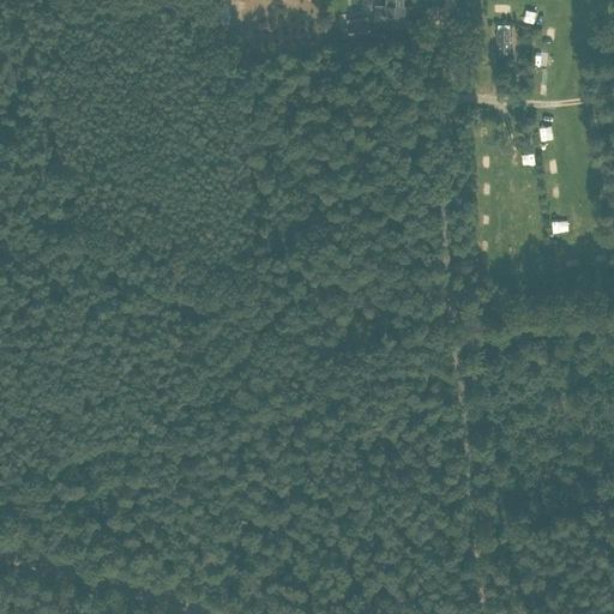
[(385,0),(385,5),(374,5),(374,22),(396,18),(396,14),(407,16),(407,8),(403,8),(403,0),(385,0)]
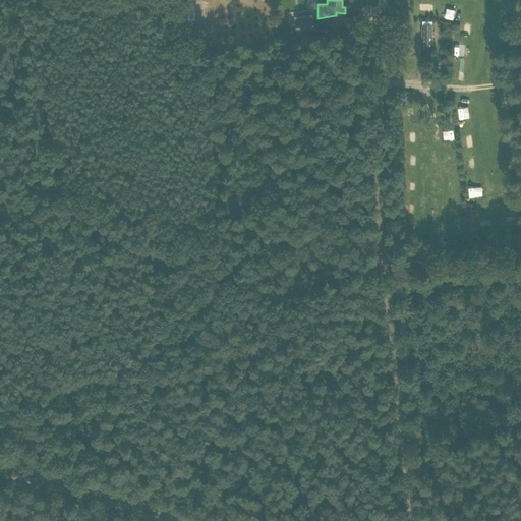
[(420,13),(431,14),(432,2),(421,1),(420,13)]
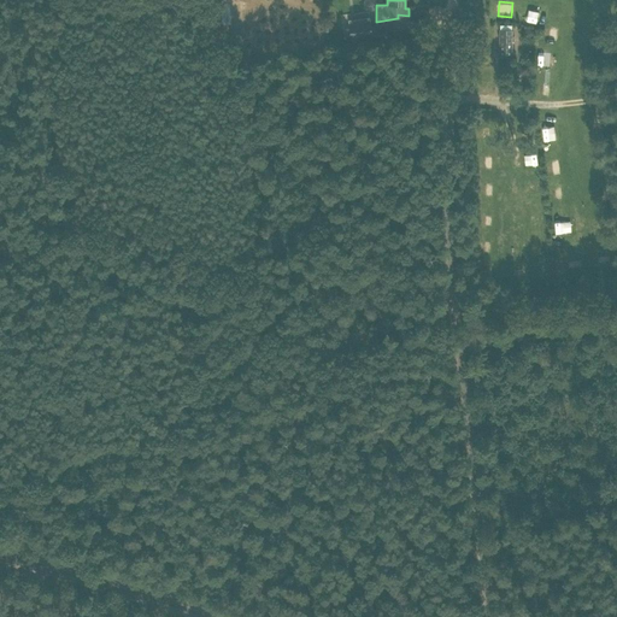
[(524,19),(536,22),(539,11),(527,9),(524,19)]
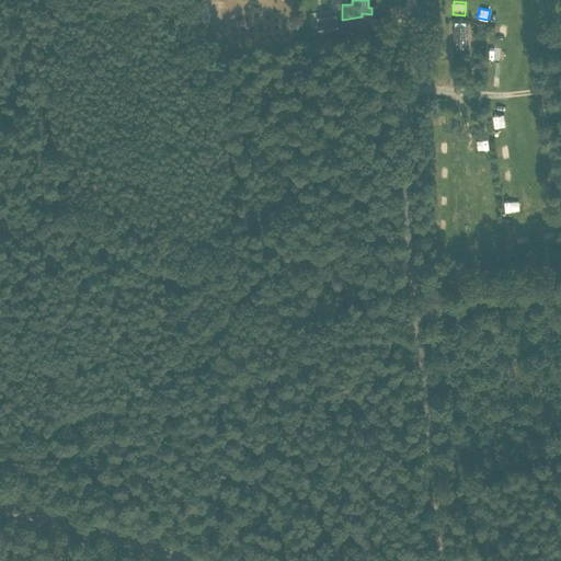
[(339,33),(336,20),(336,15),(317,19),(319,35),(339,33)]
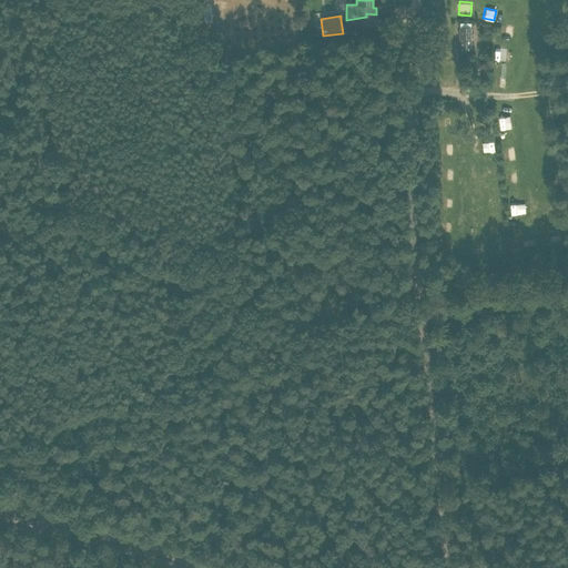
[(500,37),(511,37),(513,26),(500,24),(500,37)]
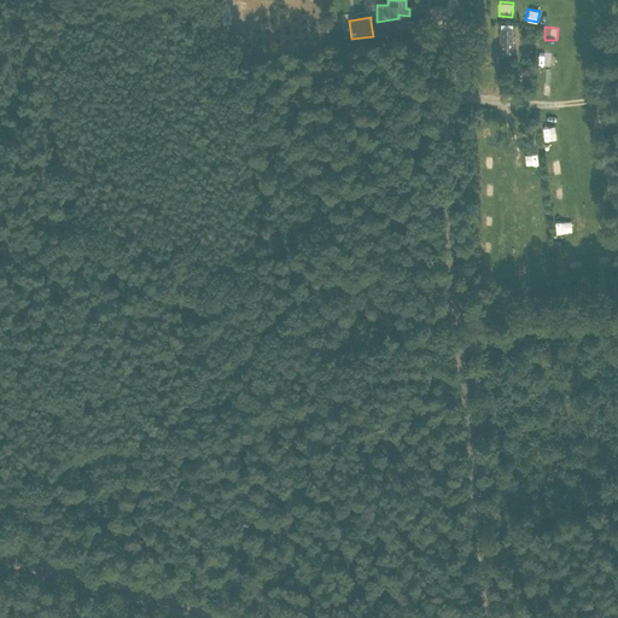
[(500,54),(513,56),(513,30),(509,30),(509,33),(503,33),(503,30),(500,30),(500,54)]
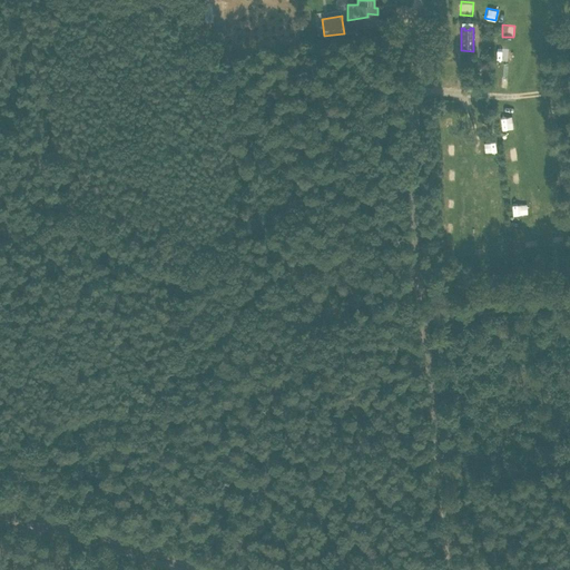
[(507,59),(508,49),(498,48),(497,58),(507,59)]
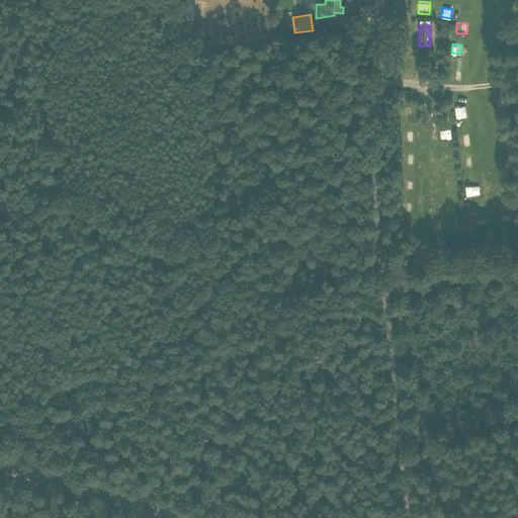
[(462,80),(462,70),(452,70),(452,80),(462,80)]
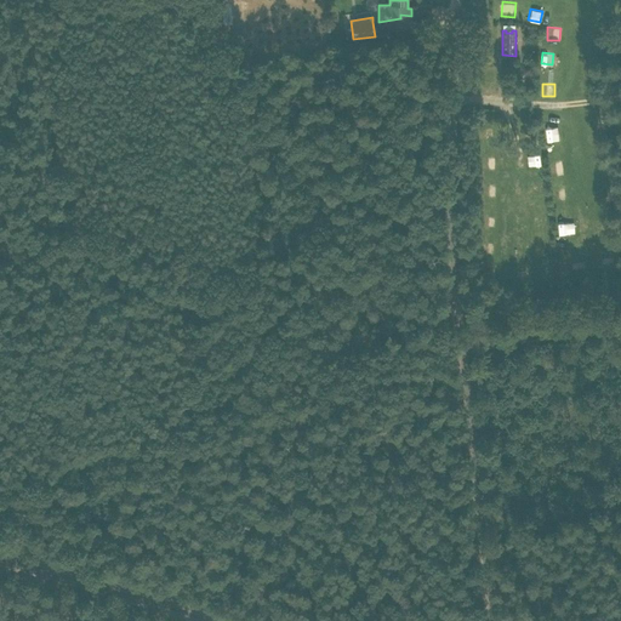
[(610,115),(597,117),(597,127),(610,127),(610,115)]
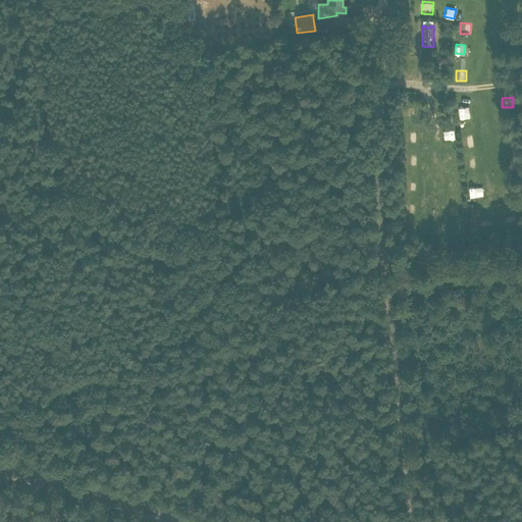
[(474,106),(459,107),(459,117),(475,117),(474,106)]
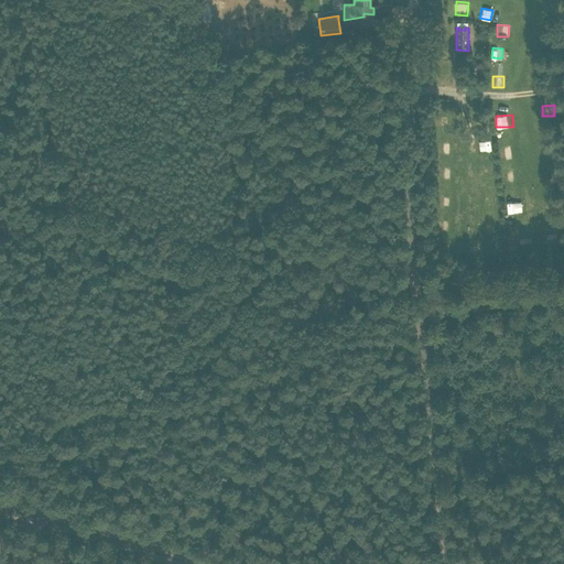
[(436,117),(436,127),(446,127),(446,117),(436,117)]
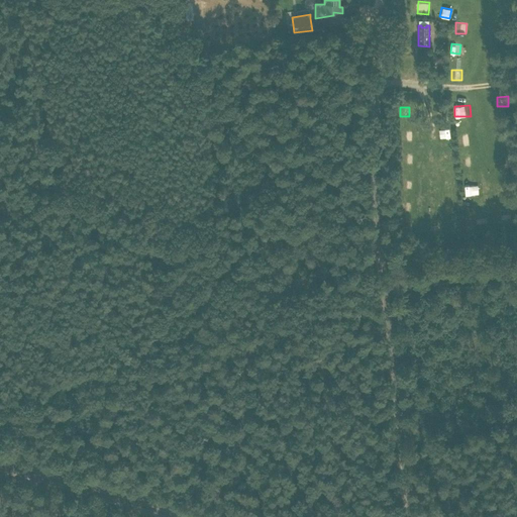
[(475,144),(475,133),(458,134),(458,145),(475,144)]
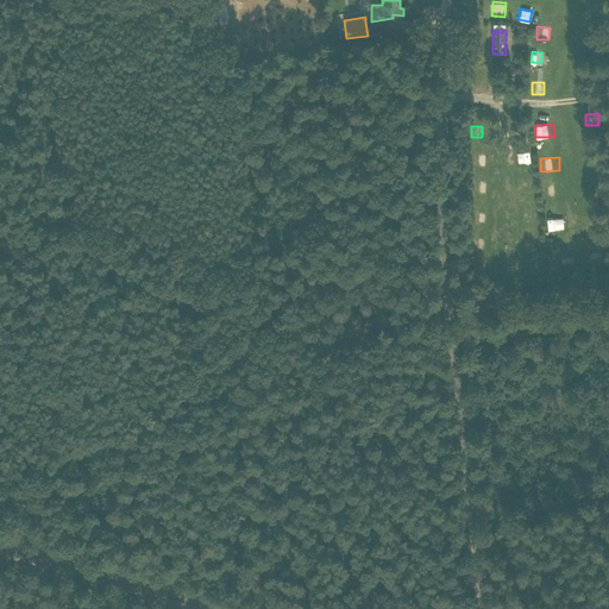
[(520,177),(520,189),(532,188),(532,176),(520,177)]
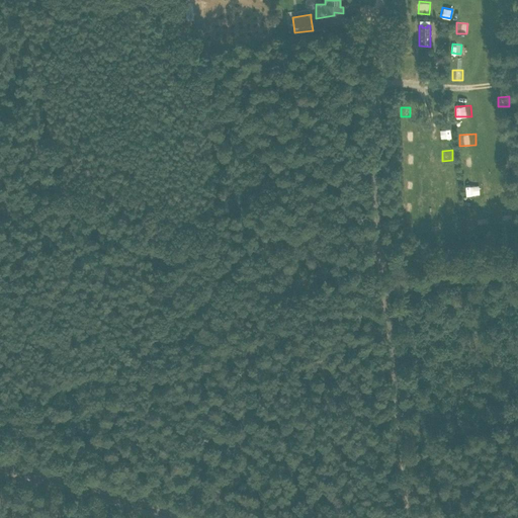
[(404,154),(404,163),(414,164),(414,154),(404,154)]
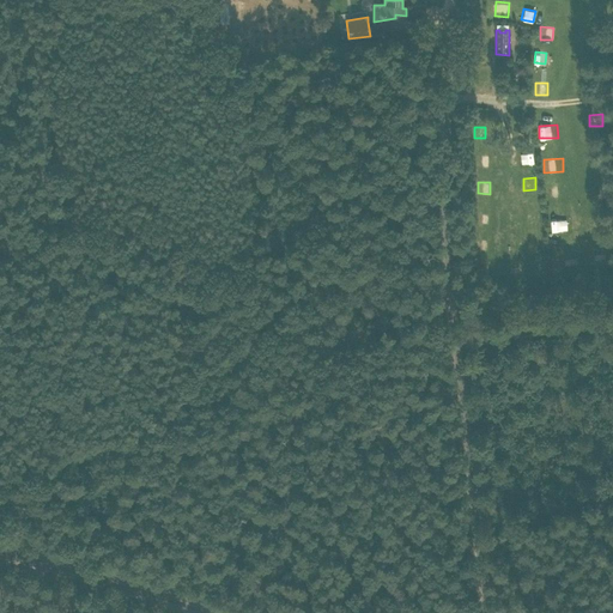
[(566,198),(566,183),(546,184),(546,198),(566,198)]
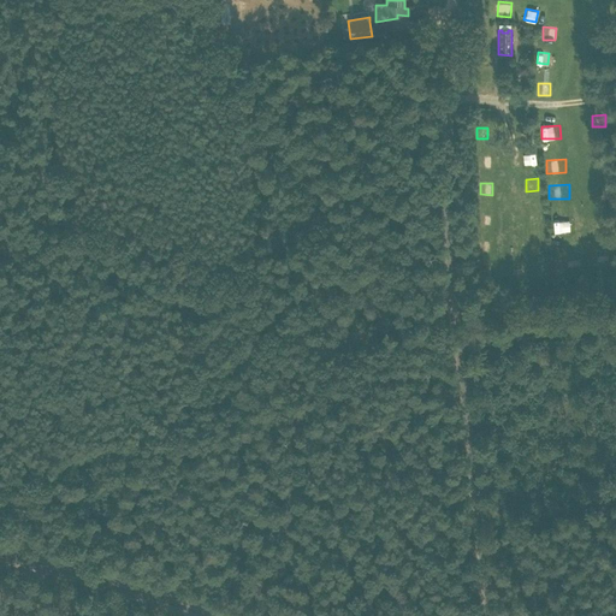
[(529,211),(532,225),(543,224),(542,209),(529,211)]
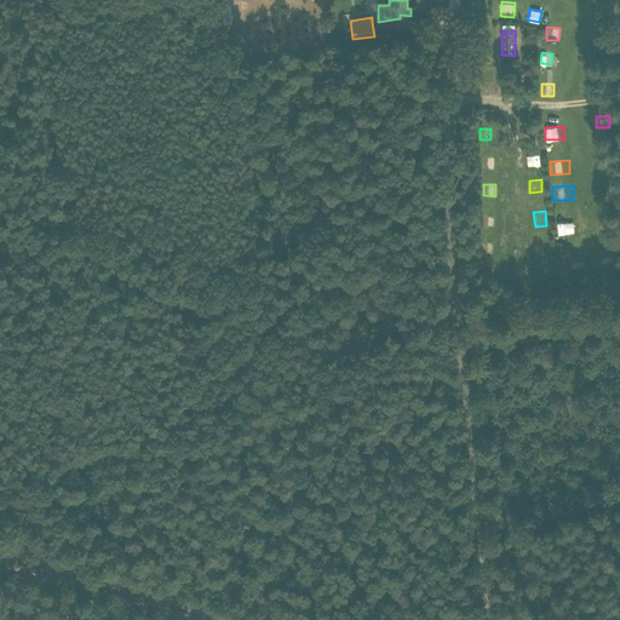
[(558,234),(570,233),(569,220),(556,222),(558,234)]
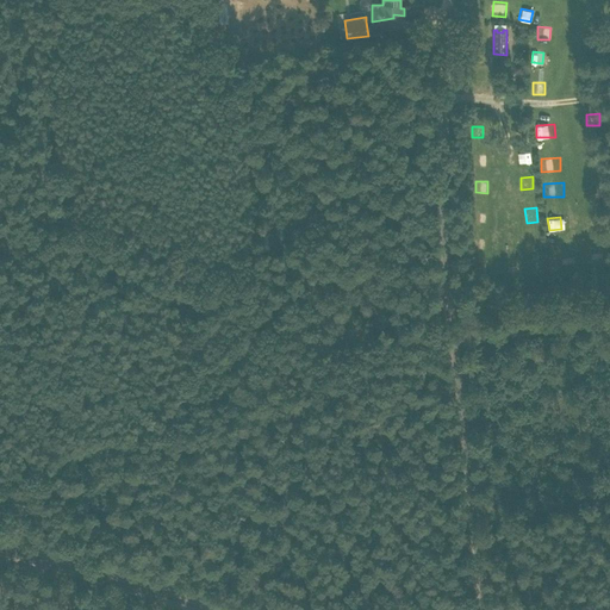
[(601,253),(590,255),(591,263),(602,261),(601,253)]
